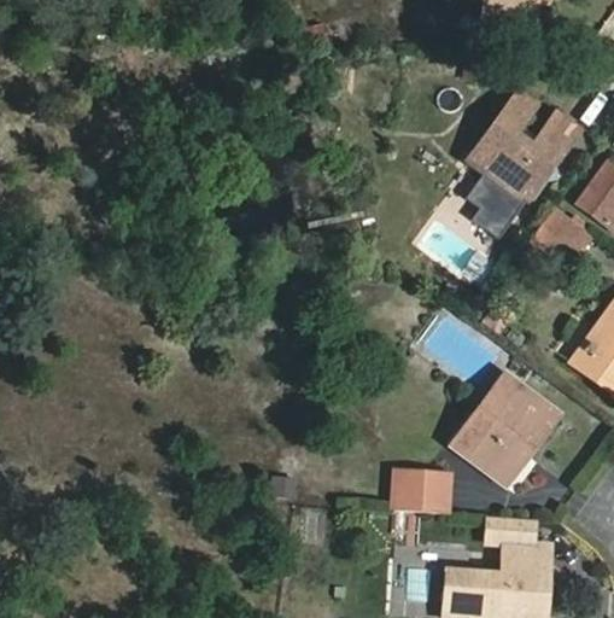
[(490,0),(489,31),(524,34),(525,0),(490,0)]
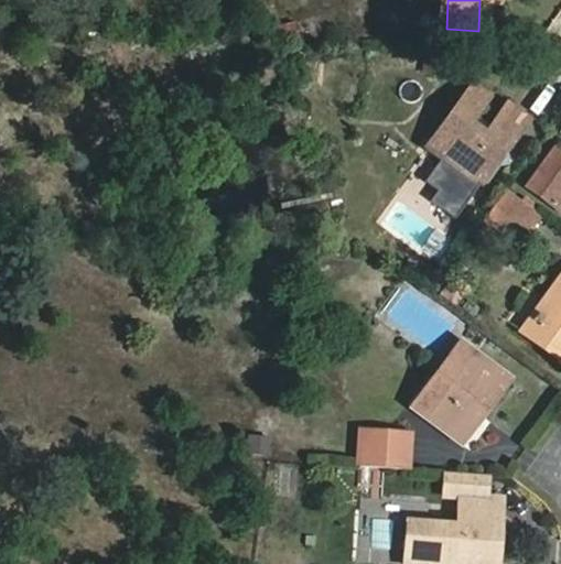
[(491,2),(505,2),(505,0),(479,0),(478,31),(489,31),(491,2)]
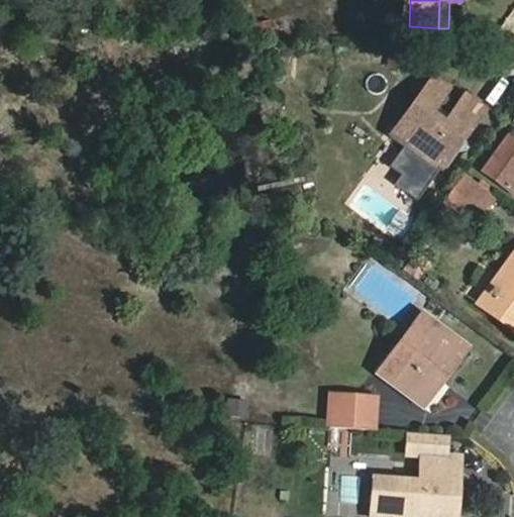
[(444,89),(430,79),(424,86),(438,97),(444,89)]
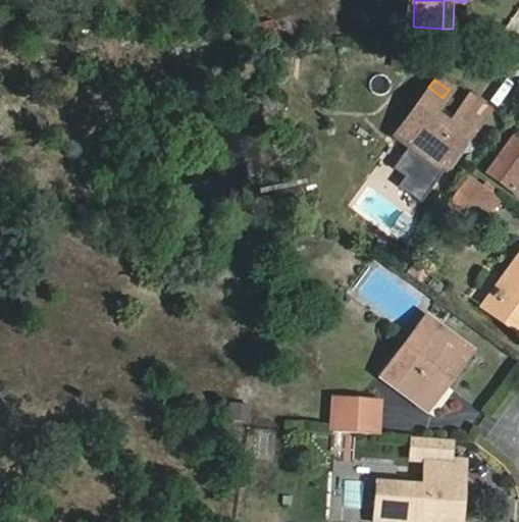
[(443,98),(428,87),(391,140),(405,150),(391,169),(403,178),(396,188),(419,205),(458,152),(454,141),(465,142),(486,112),(466,96),(442,128),(428,118),(443,98)]
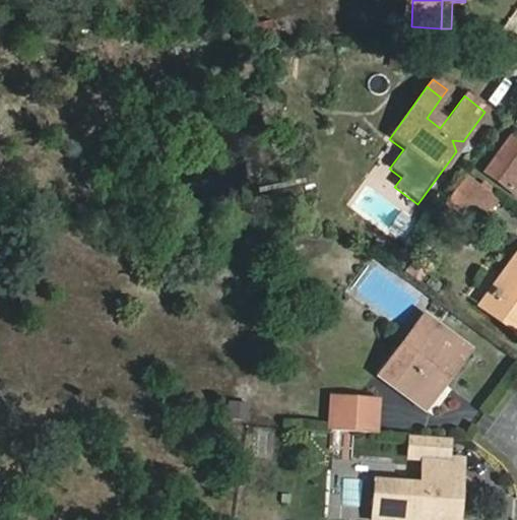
[(488,173),(510,188),(516,179),(516,142),(511,138),(488,173)]
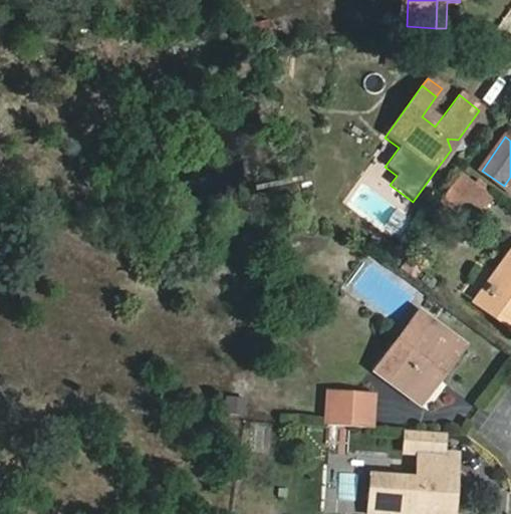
[(472,220),(490,196),(460,173),(441,199),(472,220)]
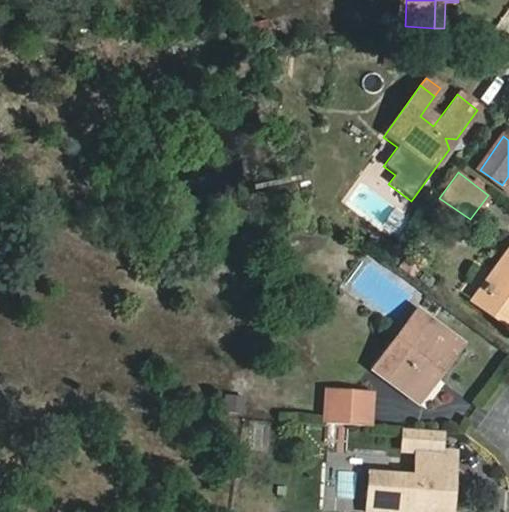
[(508,259),(475,303),(508,328),(508,259)]
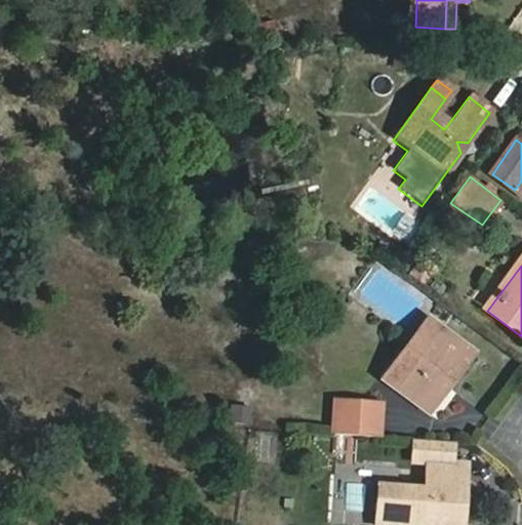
[(385,380),(426,410),(445,384),(451,388),(476,354),(441,328),(417,360),(405,350),(385,380)]
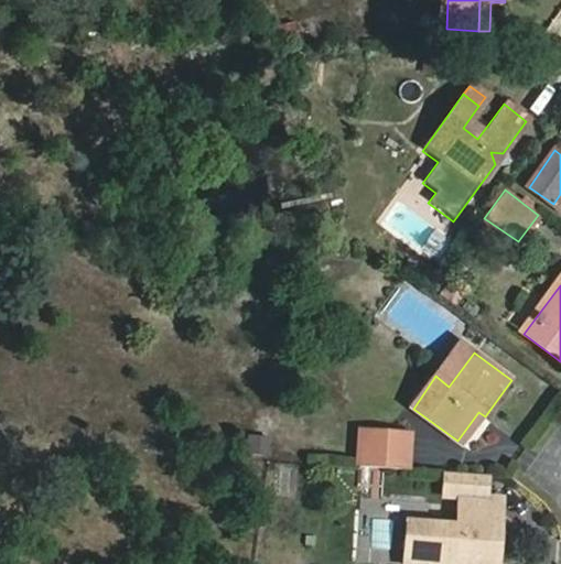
[(478,412),(457,441),(464,445),(485,416),(478,412)]
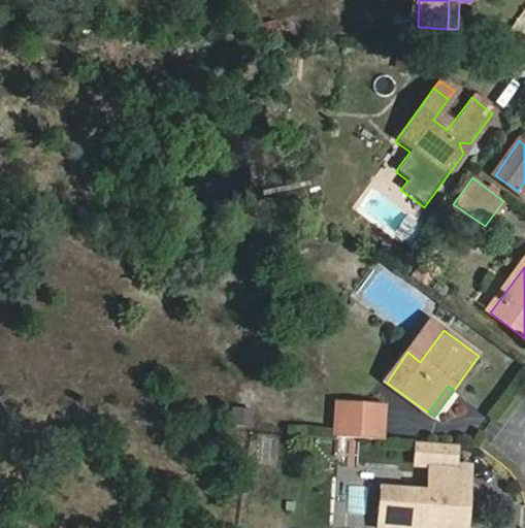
[(385,405),(339,402),(336,437),(383,439),(385,405)]
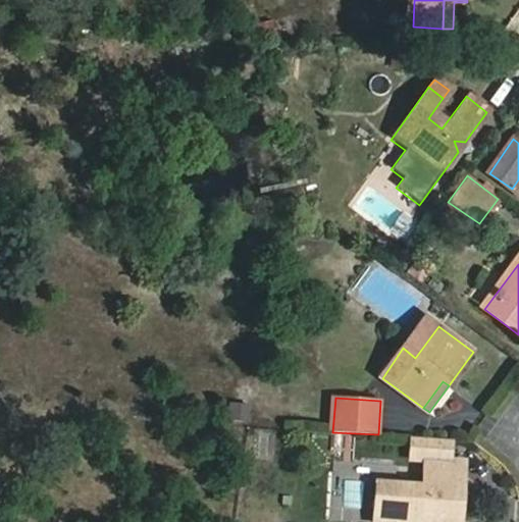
[(234,422),(254,423),(255,405),(235,404),(234,422)]
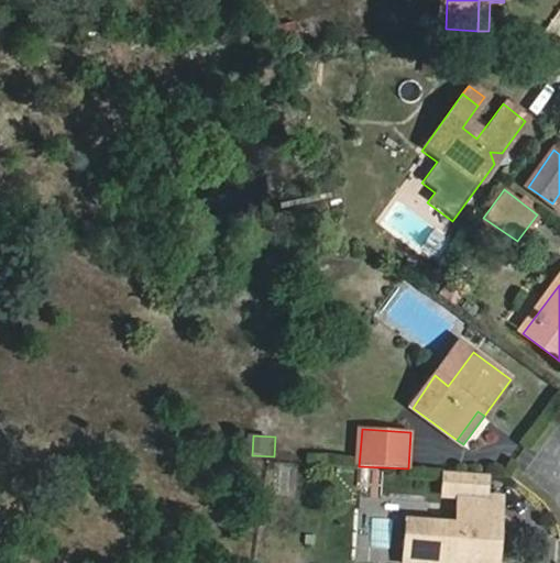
[(405,528),(401,562),(452,562),(452,559),(495,562),(498,500),(482,500),(483,474),(443,471),(441,497),(457,497),(454,530),(405,528)]
